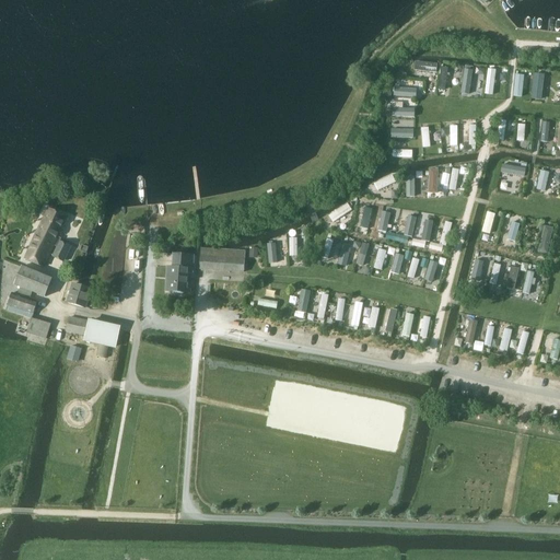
[(436,72),(436,63),(416,61),(415,70),(436,72)]
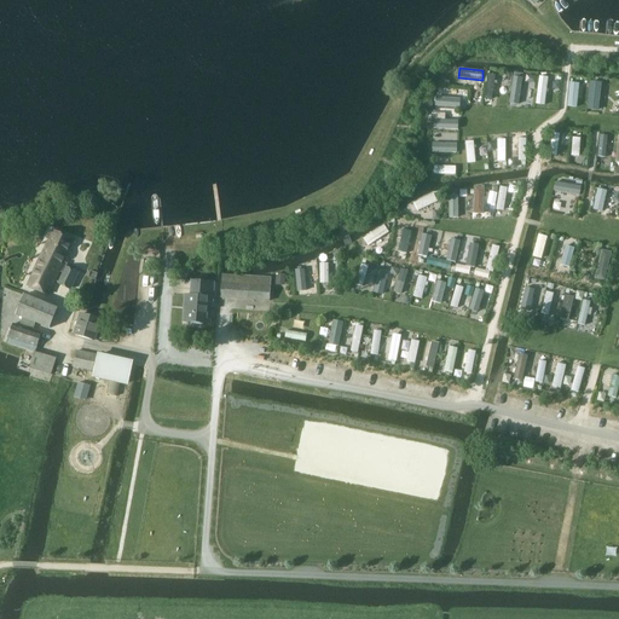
[(496,74),(489,74),(485,99),(492,100),(496,74)]
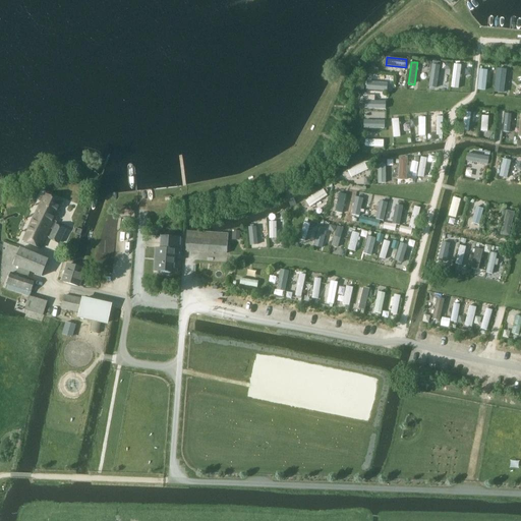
[(437,87),(440,64),(432,63),(428,85),(437,87)]
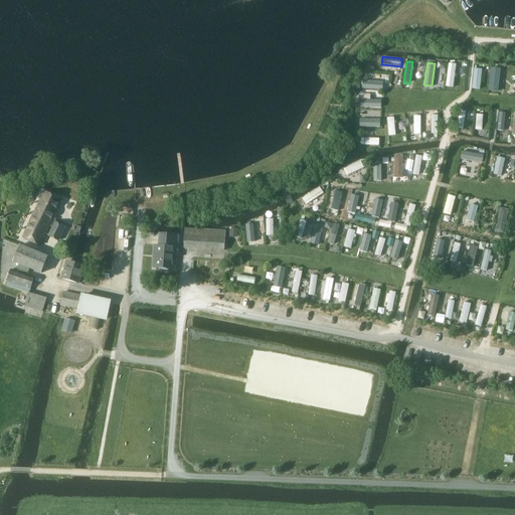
[(454,87),(456,63),(449,62),(446,87),(454,87)]
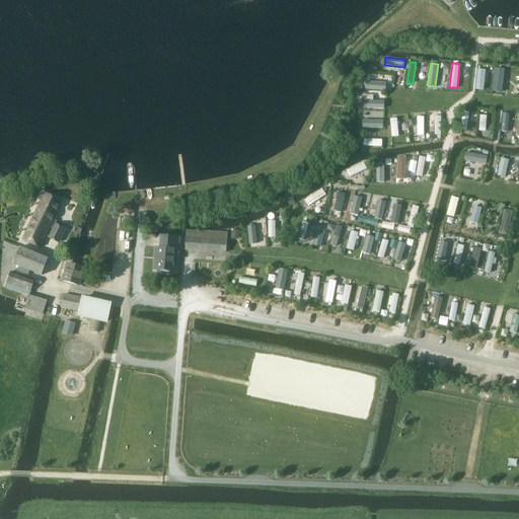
[(502,91),(504,68),(495,67),(493,90),(502,91)]
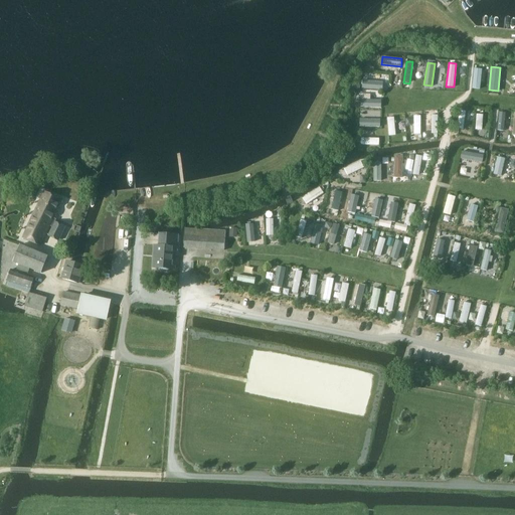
[(480,89),(482,68),(474,67),(473,88),(480,89)]
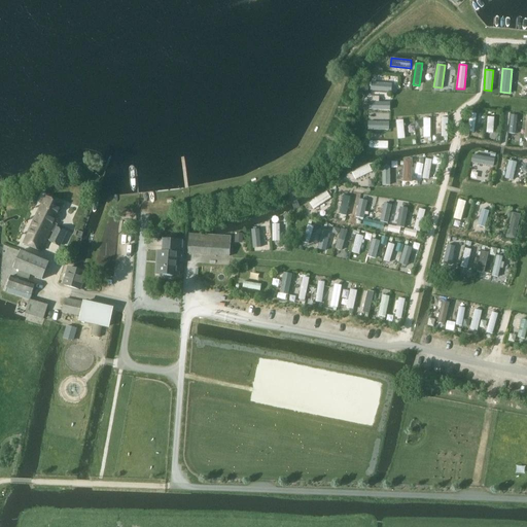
[(392,83),(372,81),(371,90),(391,92),(392,83)]
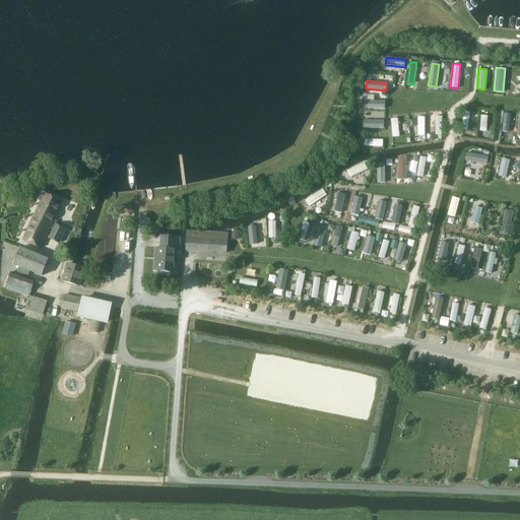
[(385,109),(385,101),(364,100),(364,108),(385,109)]
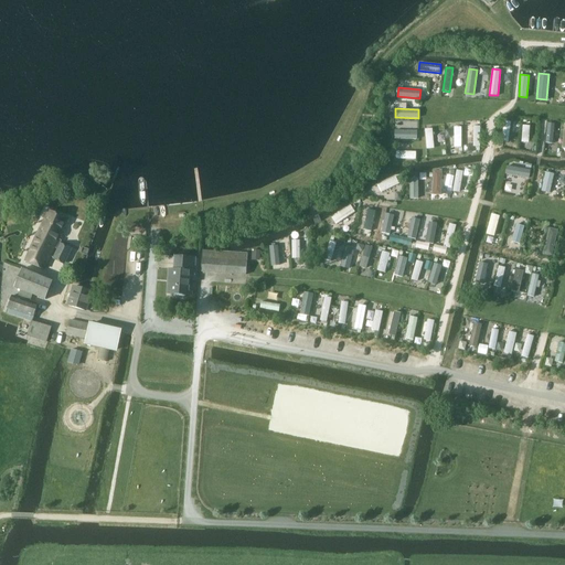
[(511,121),(503,120),(501,140),(509,141),(511,121)]
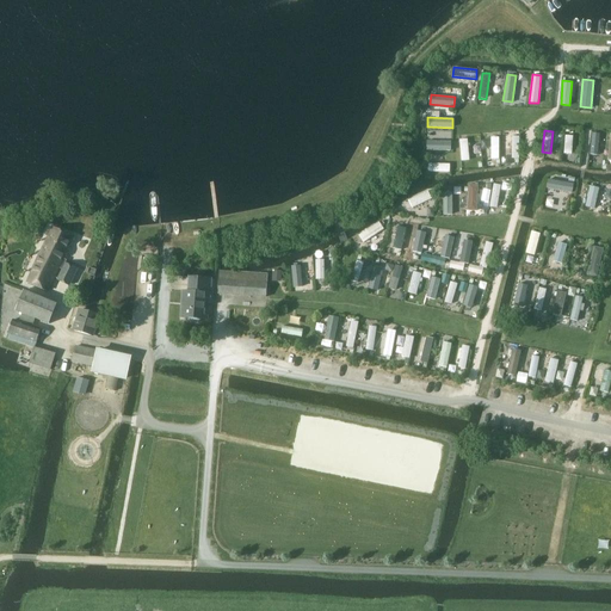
[(600,133),(592,131),(590,153),(598,154),(600,133)]
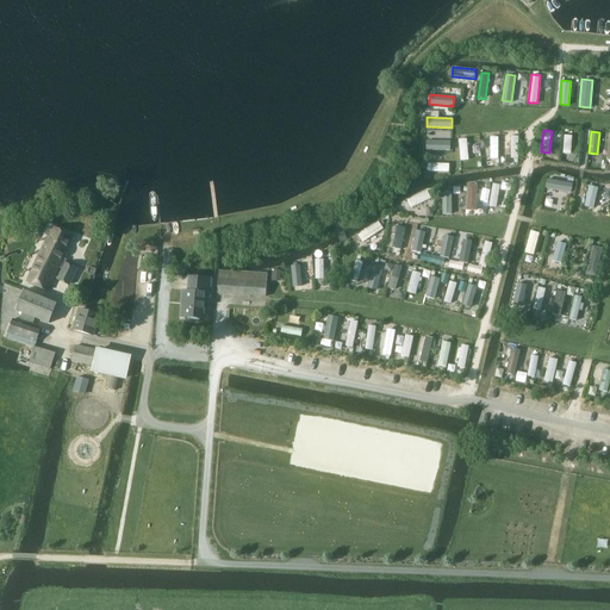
[(572,135),(565,135),(562,153),(571,154),(572,135)]
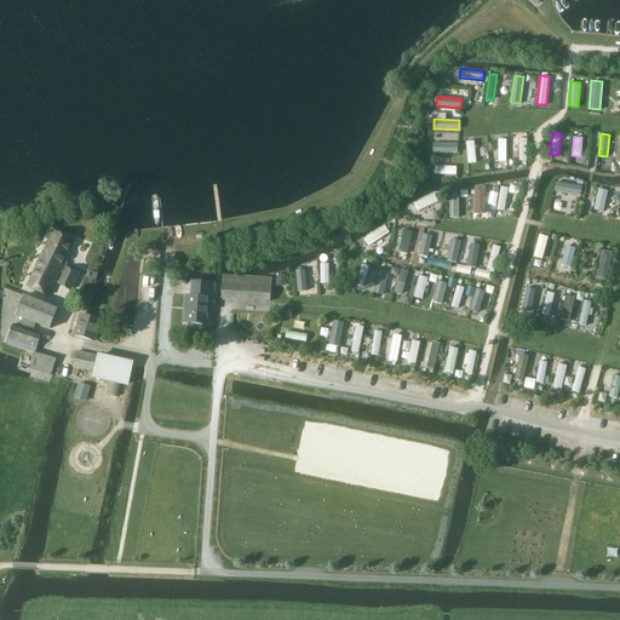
[(475,141),(466,141),(469,162),(477,162),(475,141)]
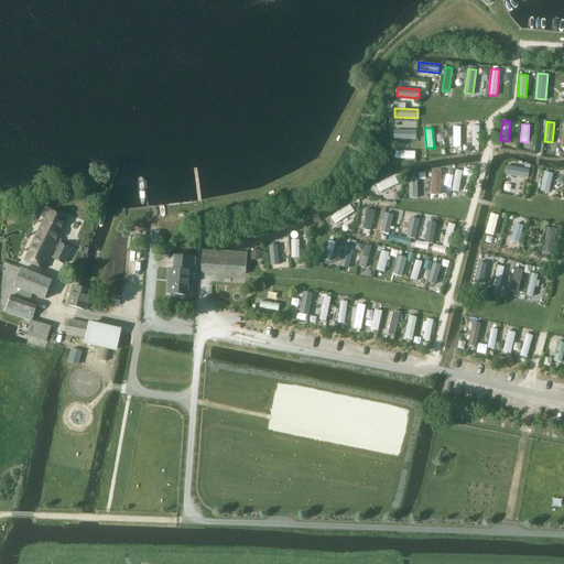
[(416,139),(416,130),(394,129),(394,138),(416,139)]
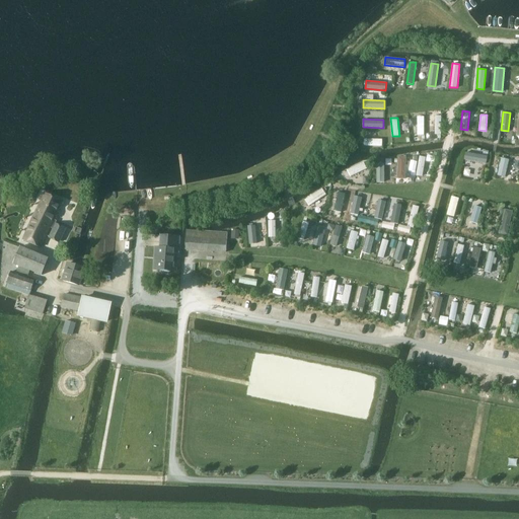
[(486,163),(488,155),(466,151),(464,159),(486,163)]
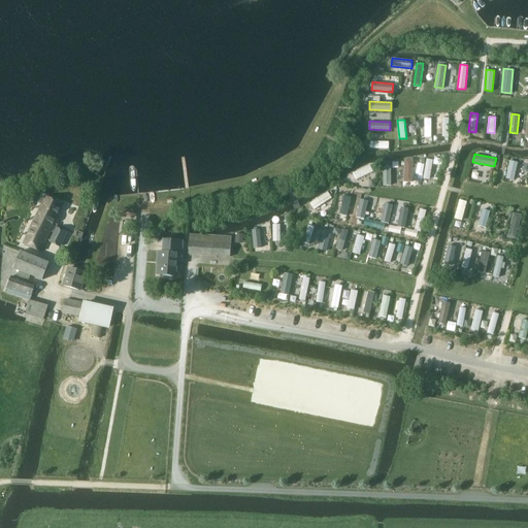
[(429,179),(433,159),(427,158),(423,178),(429,179)]
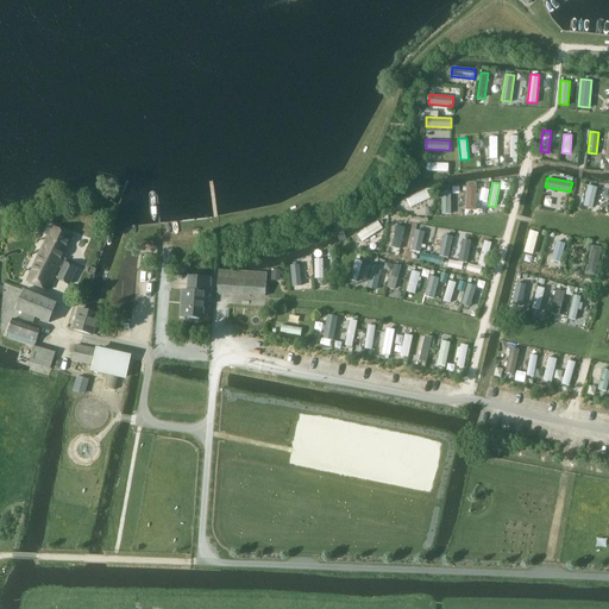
[(475,209),(477,184),(469,183),(466,209),(475,209)]
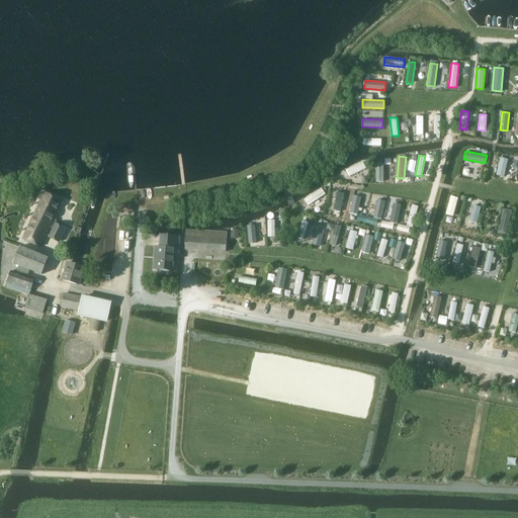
[(508,159),(501,157),(497,174),(504,176),(508,159)]
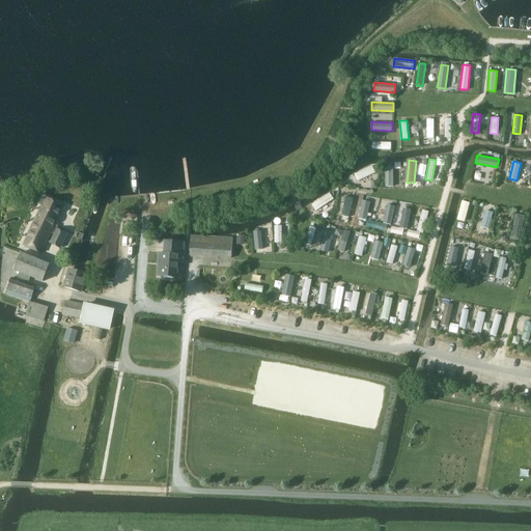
[(375,173),(372,166),(355,173),(359,180),(375,173)]
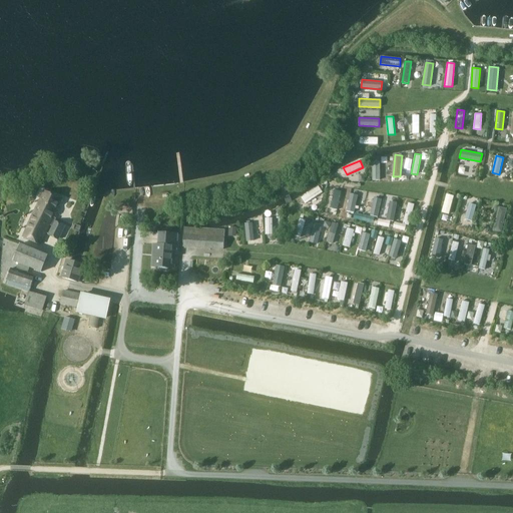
[(323,192),(319,186),(301,197),(306,203),(323,192)]
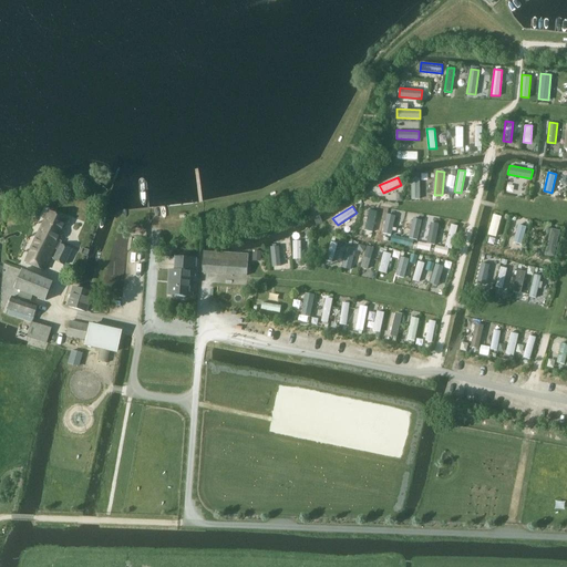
[(378,210),(370,209),(366,230),(372,232),(378,210)]
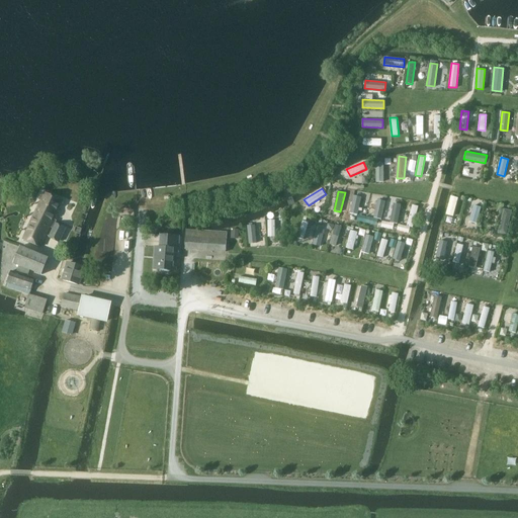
[(49,238),(58,242),(65,226),(53,221),(62,200),(45,192),(23,240),(41,248),(51,228),(53,229),(49,238)]
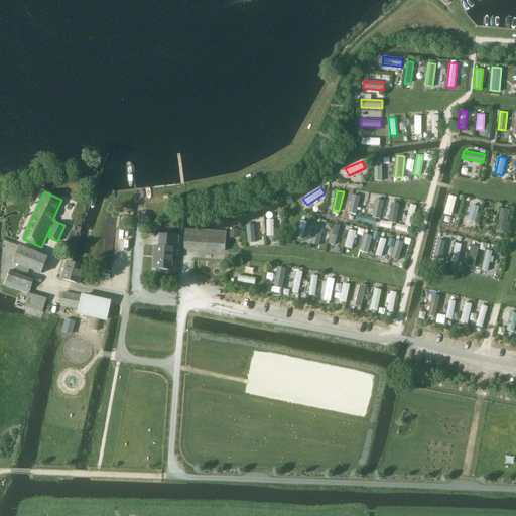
[(360,196),(354,195),(350,213),(356,214),(360,196)]
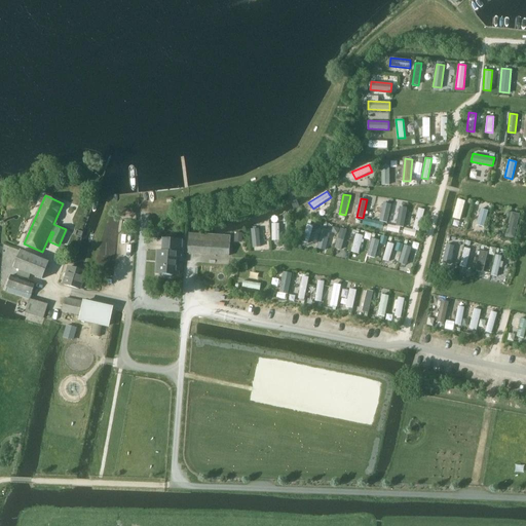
[(460,220),(465,200),(458,198),(453,218),(460,220)]
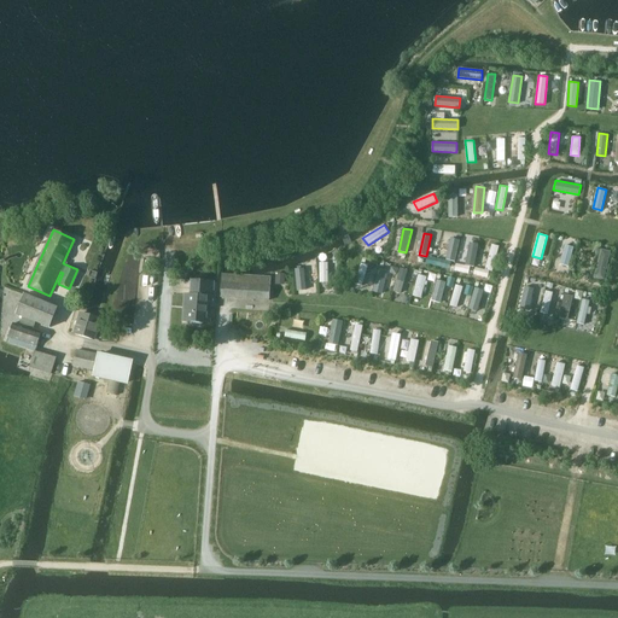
[(460,239),(450,238),(445,260),(455,261),(460,239)]
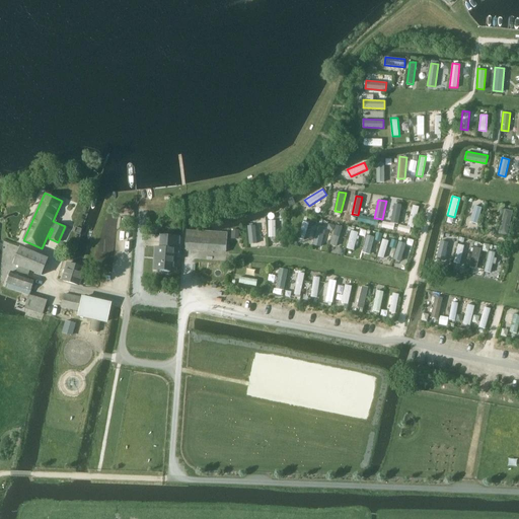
[(402,205),(394,204),(391,222),(398,224),(402,205)]
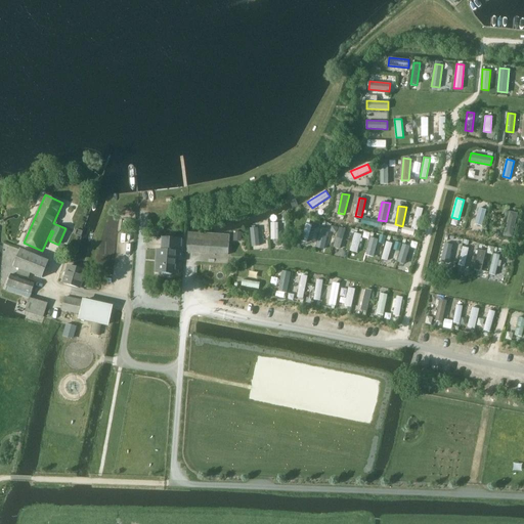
[(423,208),(417,207),(411,229),(418,230),(423,208)]
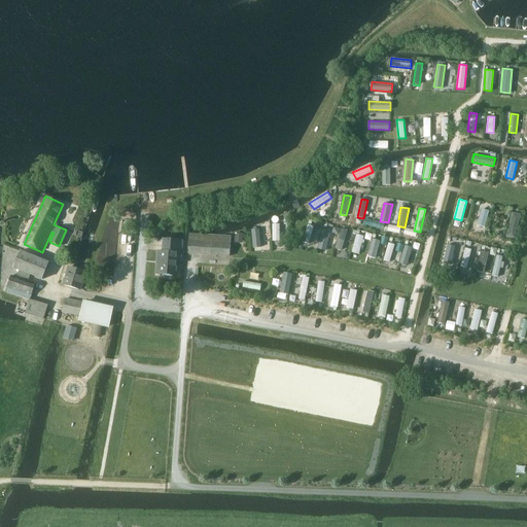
[(485,227),(490,211),(482,209),(478,225),(485,227)]
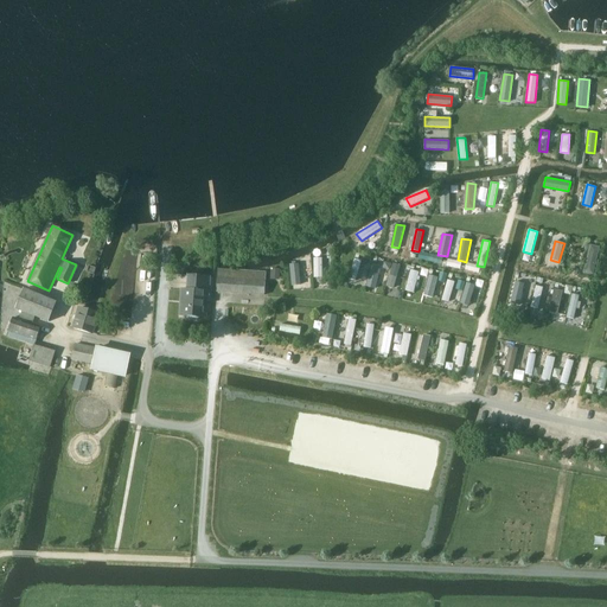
[(590,244),(583,272),(593,274),(600,247),(590,244)]
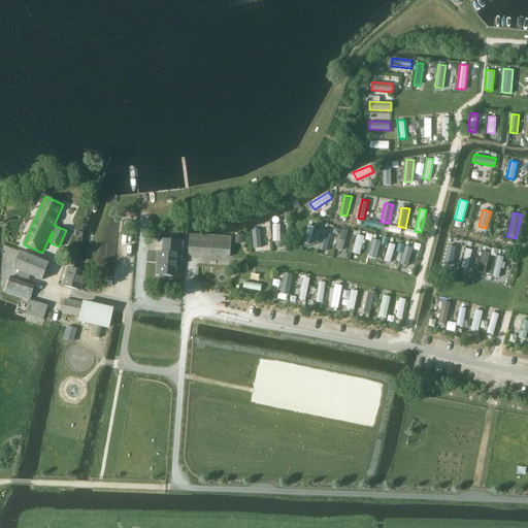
[(126,220),(119,219),(118,230),(130,232),(132,223),(126,222),(126,220)]
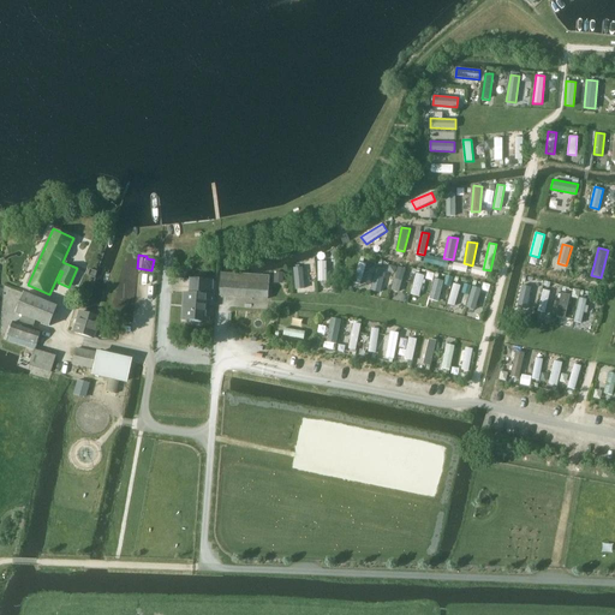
[(366,264),(359,262),(353,282),(360,284),(366,264)]
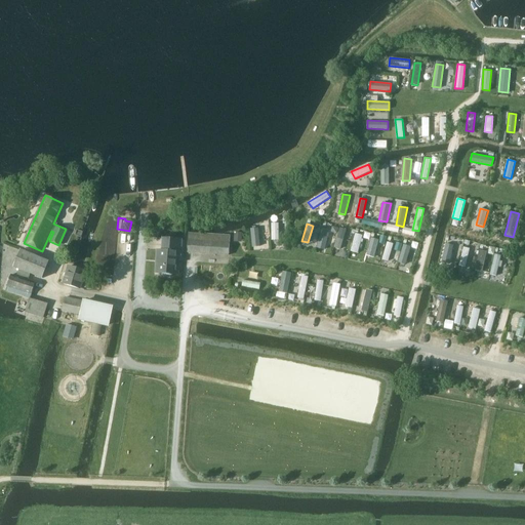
[(340,248),(346,229),(339,227),(334,247),(340,248)]
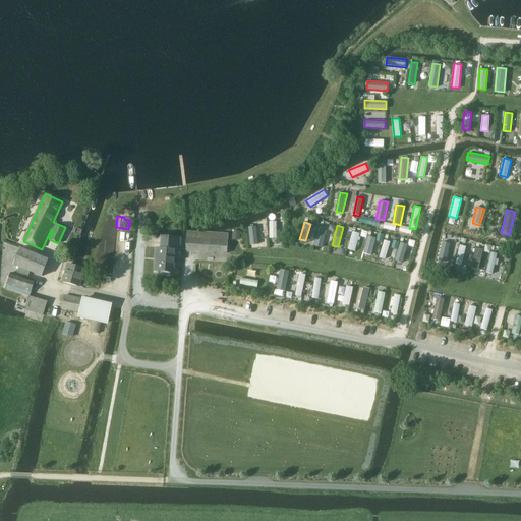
[(257,243),(256,226),(249,226),(250,244),(257,243)]
